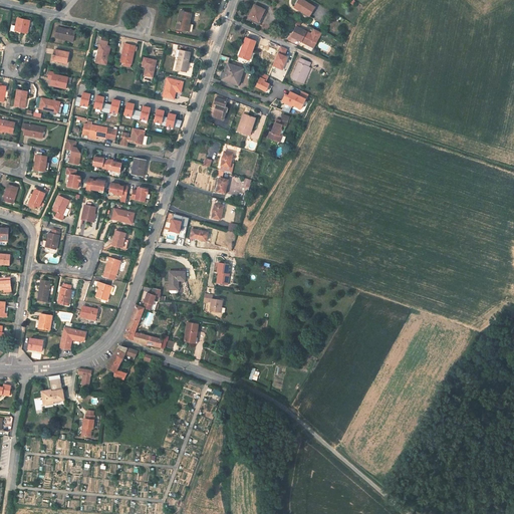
[(298,0),(295,7),(300,11),(304,13),(309,16),(314,7),(304,1),(302,0),(298,0)]
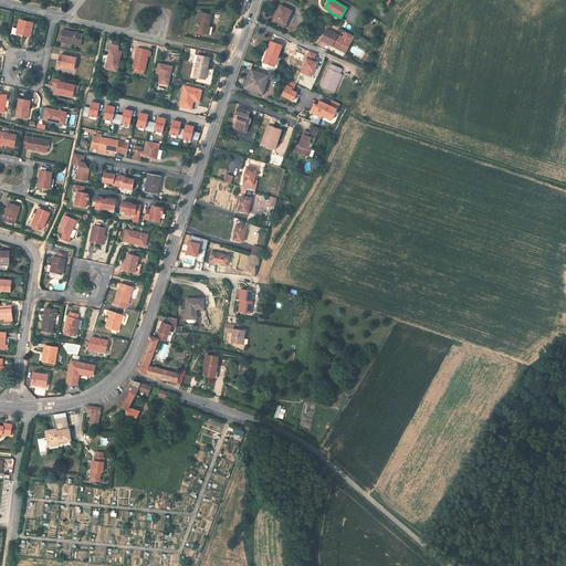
[(274,19),(280,22),(285,24),(292,11),(281,6),(274,19)]
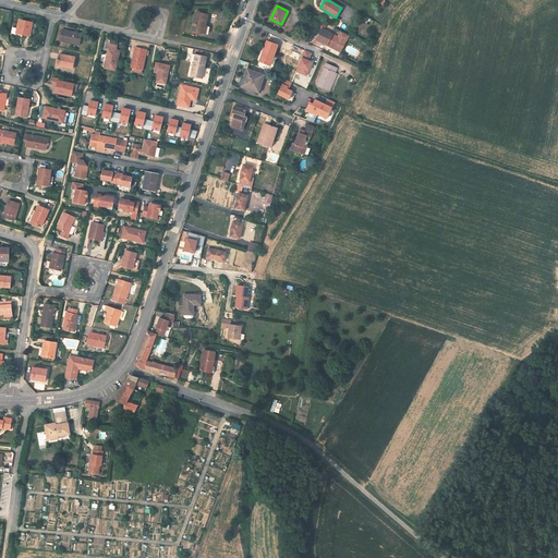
[(281,24),(276,22),(275,23),(282,27),(290,12),(288,11),(281,24)]
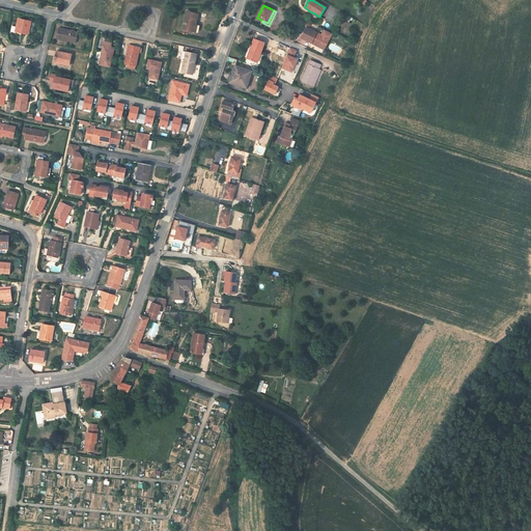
[(198,14),(187,11),(183,30),(196,32),(198,26),(196,25),(198,14)]
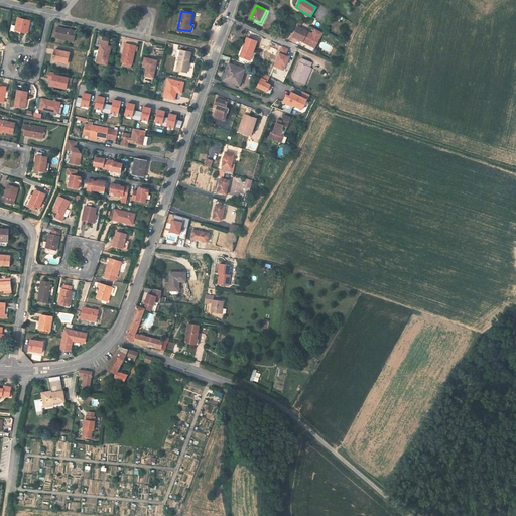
[(30,21),(18,18),(15,30),(28,33),(30,21)]
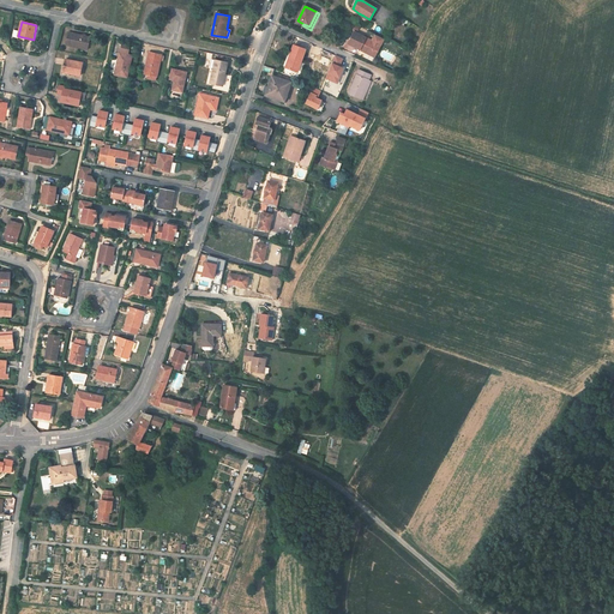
[(354,31),(348,43),(359,49),(363,52),(371,55),(380,37),(374,34),(372,41),(363,36),(359,34),(354,31)]
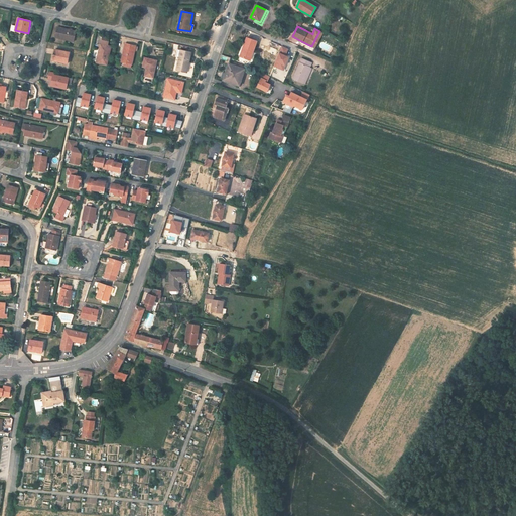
[(76,31),(57,27),(55,37),(74,42),(76,31)]
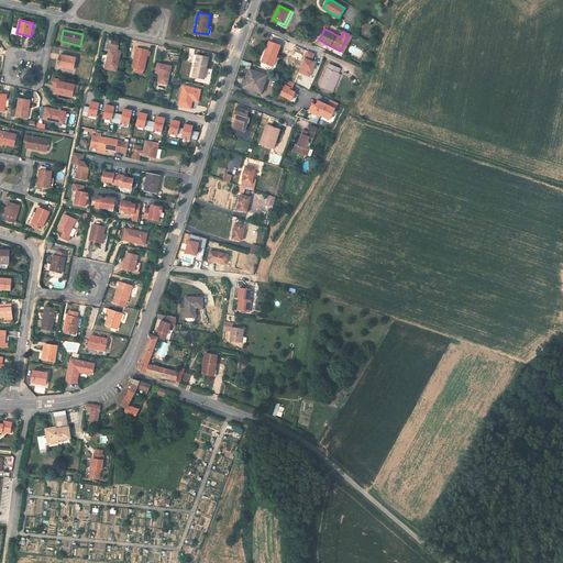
[(352,35),(349,34),(340,51),(343,52),(352,35)]
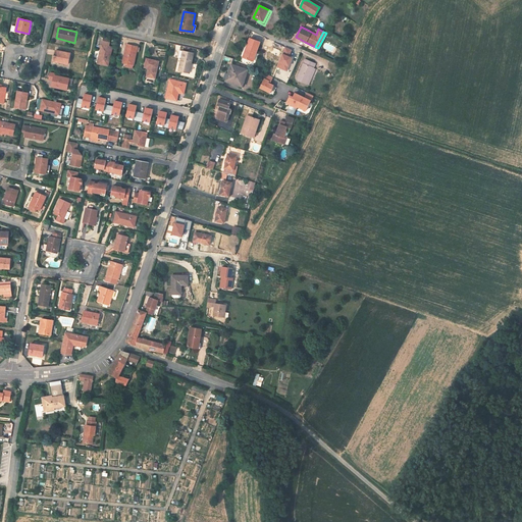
[(104,38),(102,45),(109,47),(111,39),(104,38)]
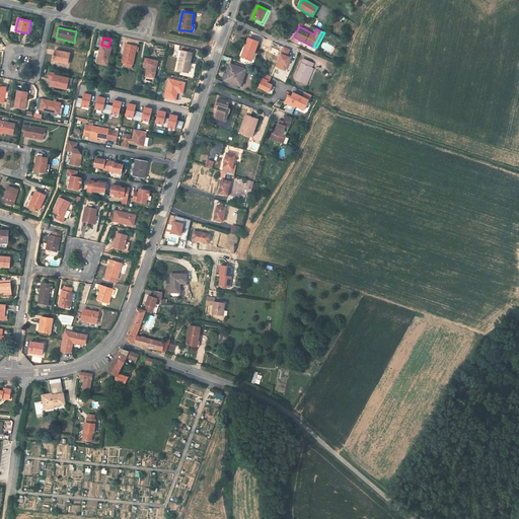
[(253,52),(255,52),(258,43),(248,39),(242,57),(250,60),(253,52)]
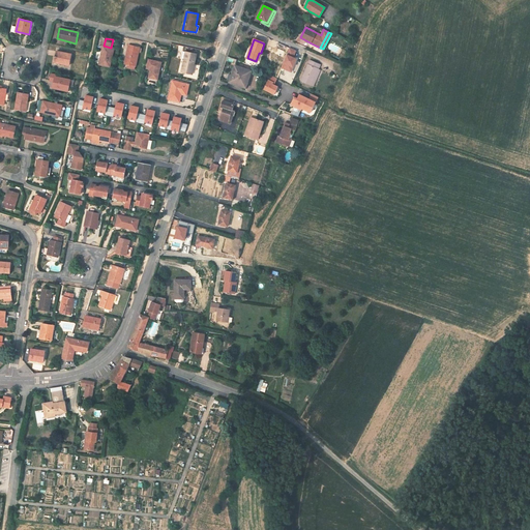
[(104,46),(99,64),(111,67),(115,49),(111,48),(104,46)]
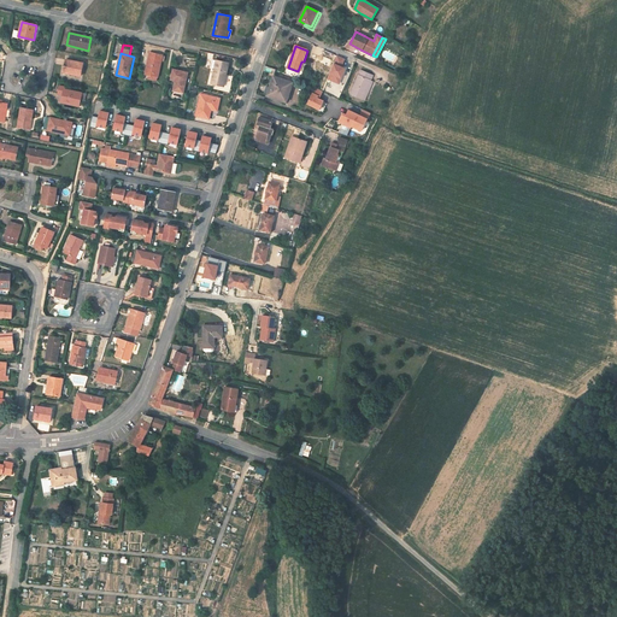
[(145,75),(150,76),(158,77),(163,56),(151,53),(145,75)]
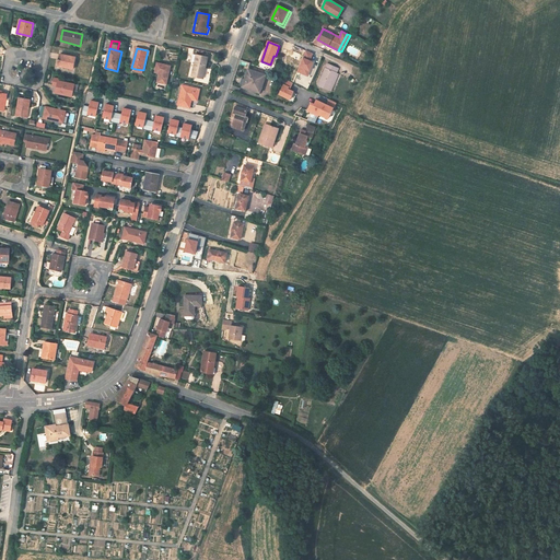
[(195,62),(191,76),(203,79),(208,57),(194,54),(191,61),(195,62)]
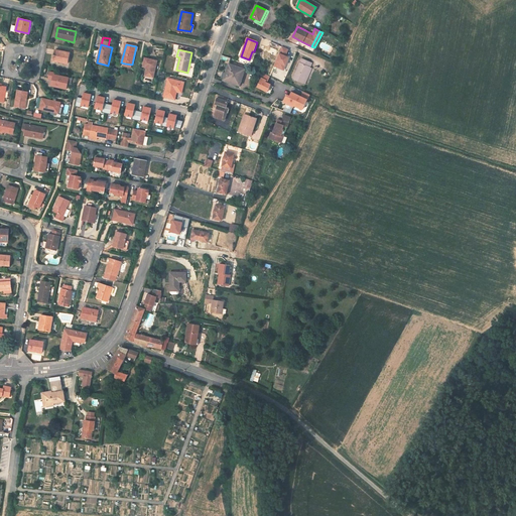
[(54,50),(53,59),(55,59),(54,61),(68,63),(70,53),(54,50)]
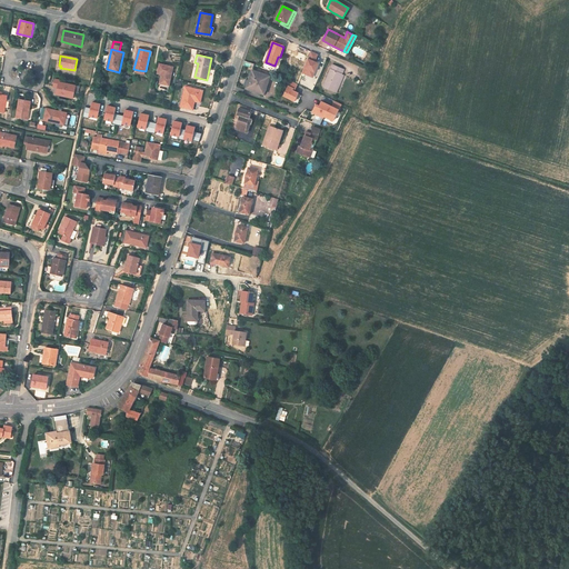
[(173,67),(160,63),(158,73),(162,75),(160,83),(170,86),(173,67)]
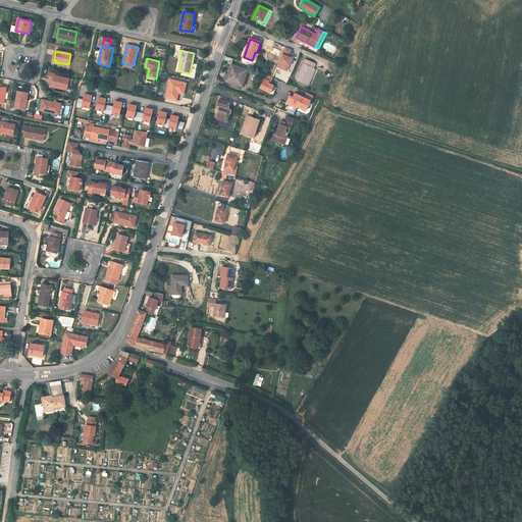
[(315,64),(309,61),(305,60),(305,59),(297,80),(305,83),(307,84),(309,77),(314,68),(315,64)]
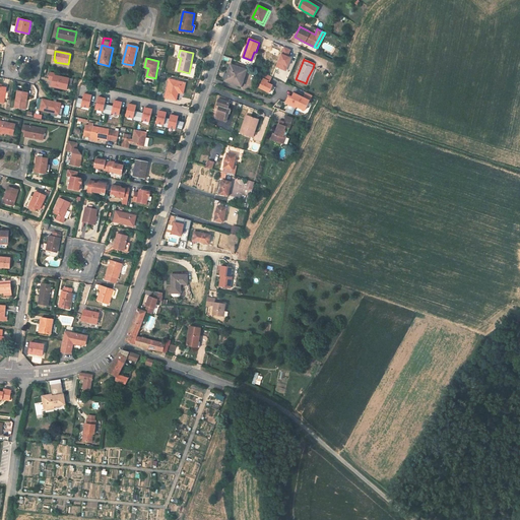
[(231,65),(229,68),(231,69),(228,79),(235,82),(234,84),(241,86),(247,70),(231,65)]
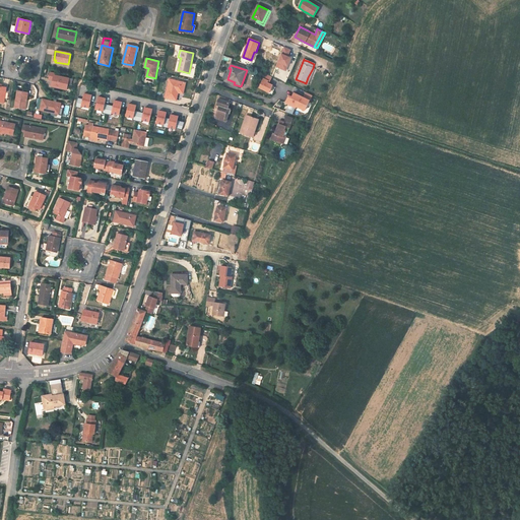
[(231,69),(229,68),(224,81),(234,84),(235,82),(228,79),(231,69)]
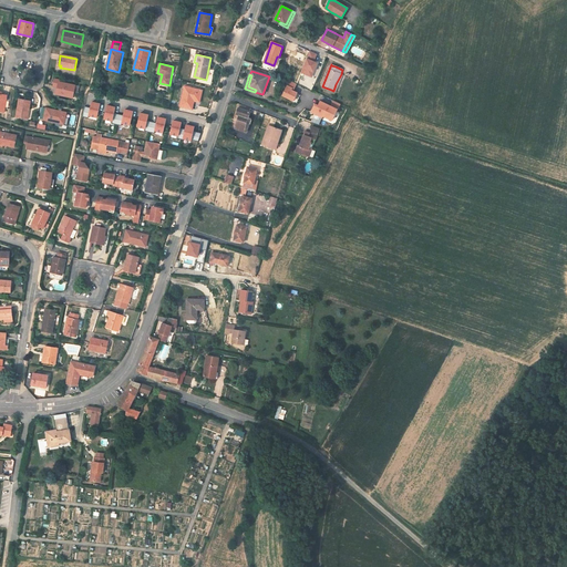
[(343,75),(341,74),(336,84),(333,91),(336,92),(343,75)]
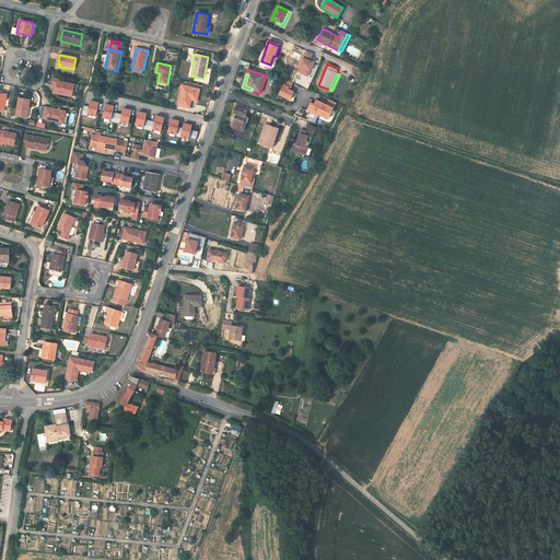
[(59,79),(55,78),(55,79),(53,85),(55,85),(57,86),(56,93),(59,94),(61,94),(61,93),(67,94),(67,95),(72,96),(72,95),(73,91),(74,91),(77,92),(78,86),(74,85),(74,84),(59,81),(59,79)]
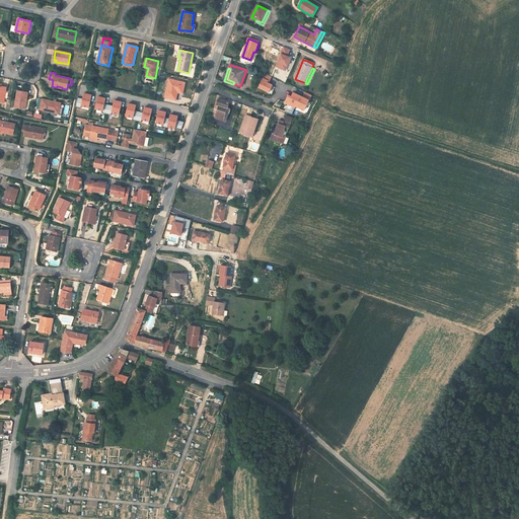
[(265,73),(258,87),(268,91),(272,84),(267,82),(267,80),(269,81),(271,76),(265,73)]
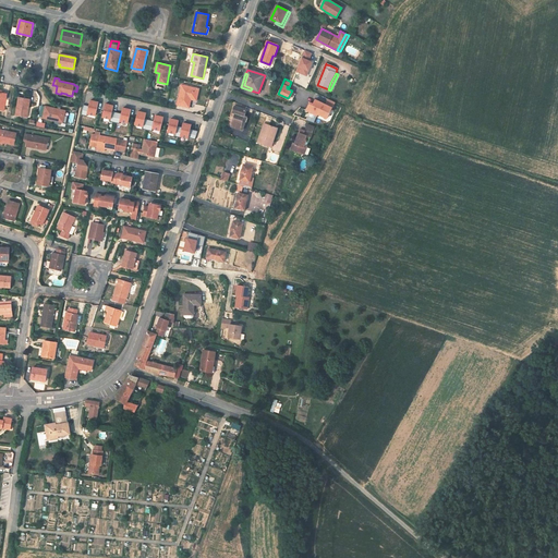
[(178,105),(190,107),(191,99),(192,96),(197,98),(199,89),(182,85),(178,105)]
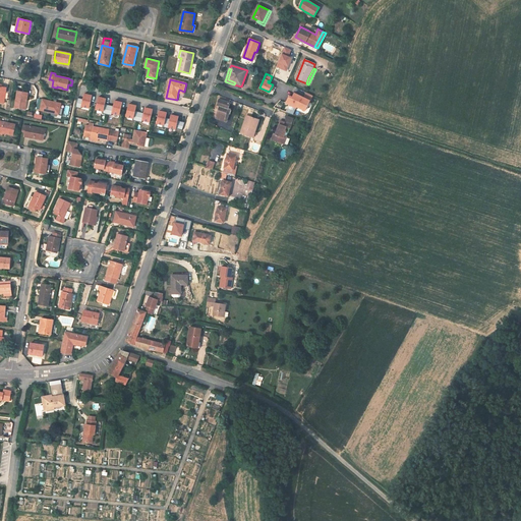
[(25,101),(27,101),(29,93),(18,91),(15,108),(24,109),(25,101)]
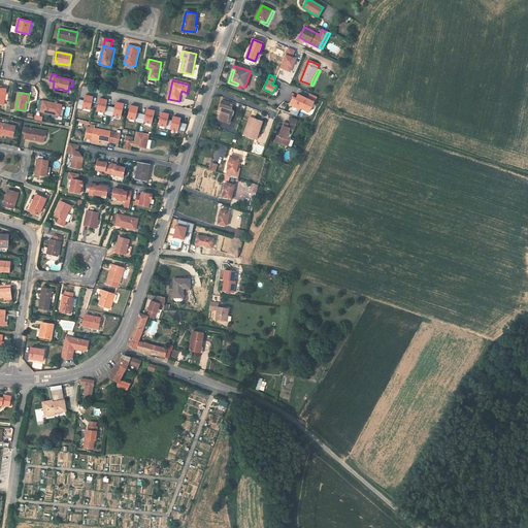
[(304,97),(297,94),(295,98),(293,96),(289,103),(293,105),(290,112),(297,116),(299,108),(300,107),(308,111),(308,109),(312,101),(314,101),(316,96),(312,95),(309,93),(308,95),(307,98),(304,97)]
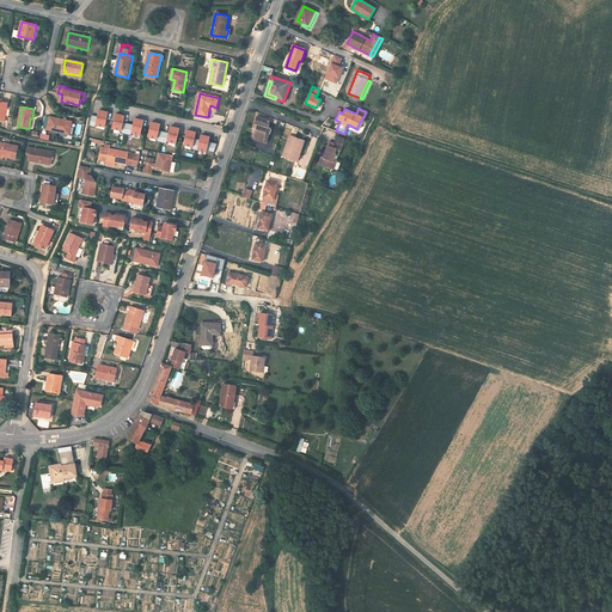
[(105,127),(109,112),(99,110),(98,116),(92,115),(90,127),(96,128),(96,124),(105,127)]
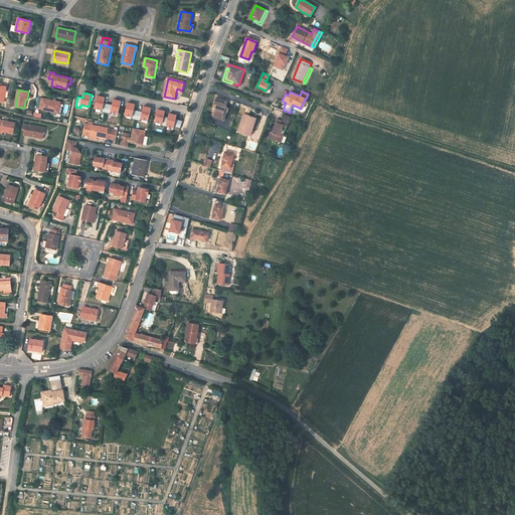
[(106,114),(109,99),(98,96),(95,108),(102,110),(102,113),(106,114)]
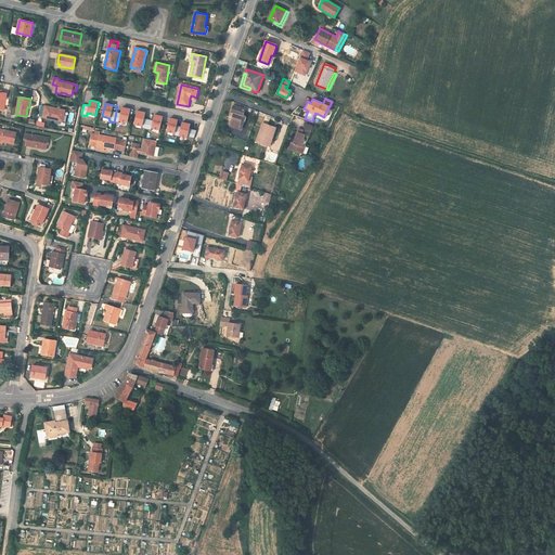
[(46,106),(43,117),(54,120),(59,120),(63,121),(65,111),(59,108),(54,107),(46,106)]
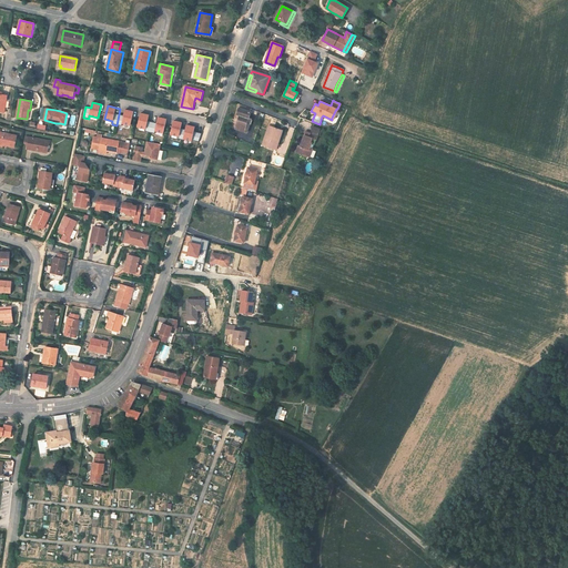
[(131,124),(133,112),(120,109),(117,125),(121,127),(122,123),(131,124)]
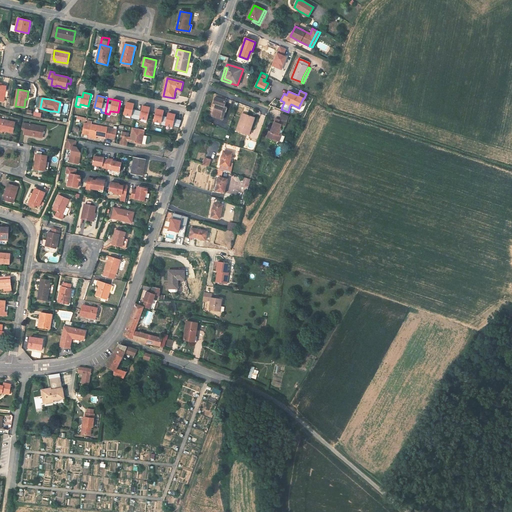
[(216,104),(213,114),(220,117),(224,107),(226,101),(215,98),(213,103),(216,104)]
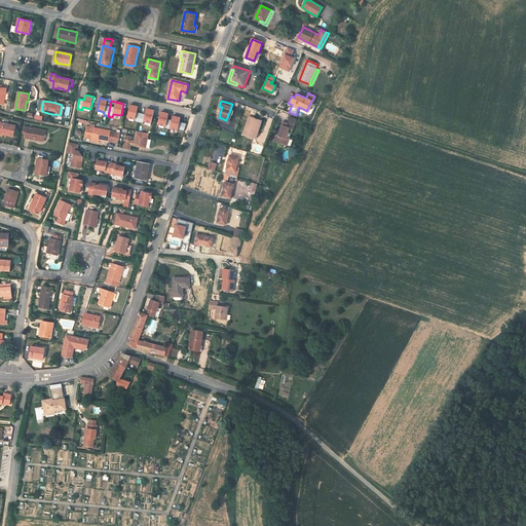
[(139,122),(142,108),(129,105),(127,117),(135,119),(134,121),(139,122)]
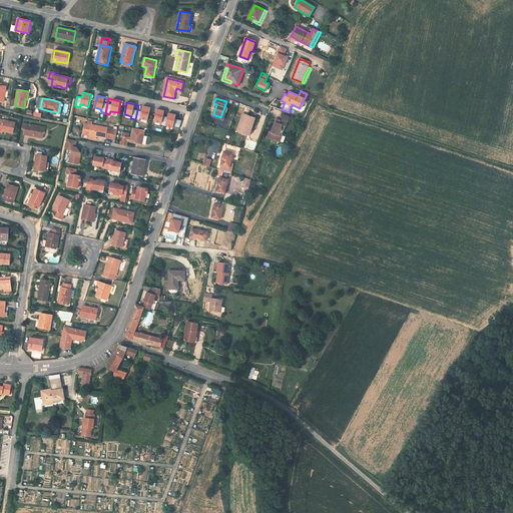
[(147,119),(150,107),(138,105),(135,119),(139,120),(140,117),(147,119)]
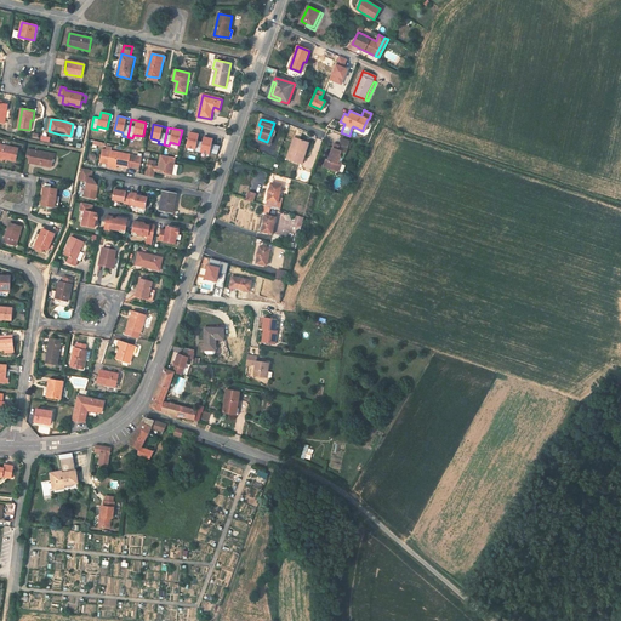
[(267,142),(258,138),(257,141),(269,144),(274,130),(272,130),(267,142)]
